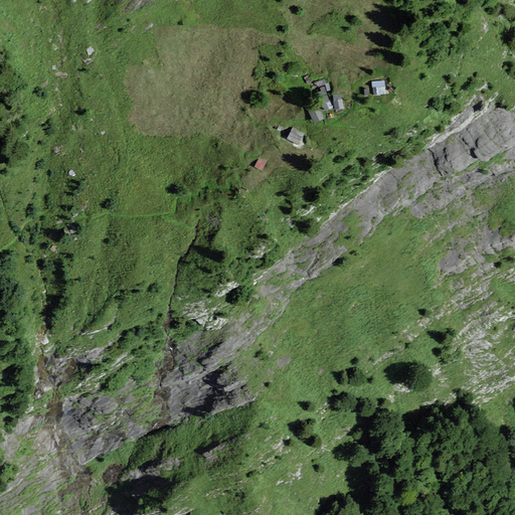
[(284,84),(289,77),(281,71),(276,78),(284,84)]
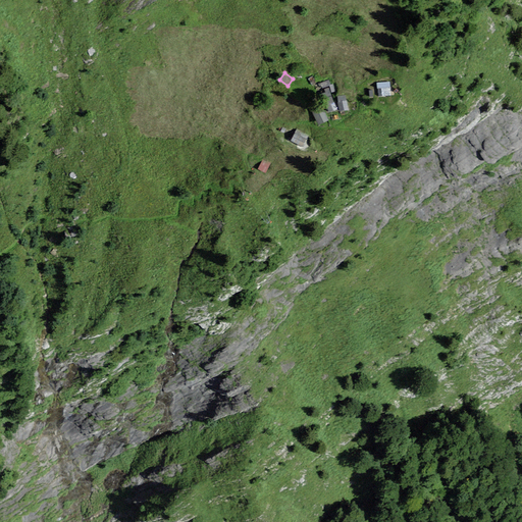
[(343,91),(351,88),(348,76),(340,80),(343,91)]
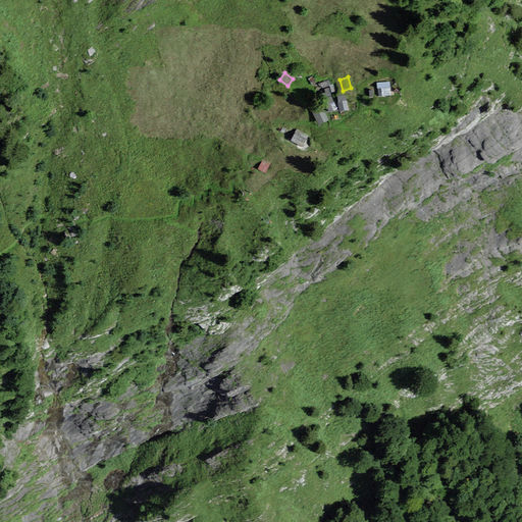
[(330,86),(328,81),(321,83),(323,89),(330,86)]
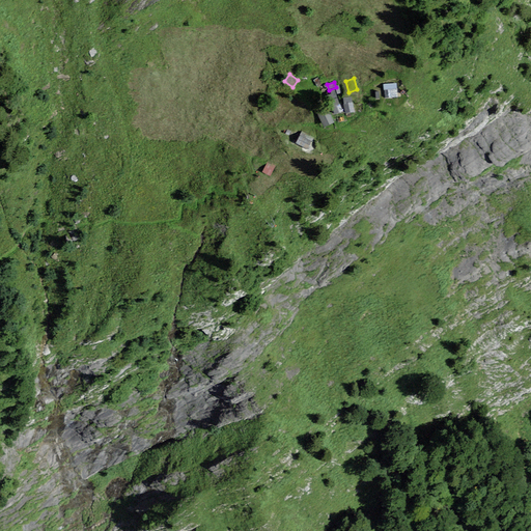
[(382,89),(382,102),(392,102),(392,89),(382,89)]
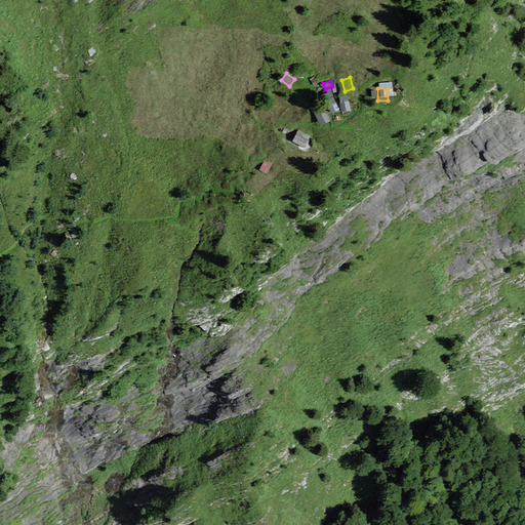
[(322,95),(330,116),(339,112),(331,92),(322,95)]
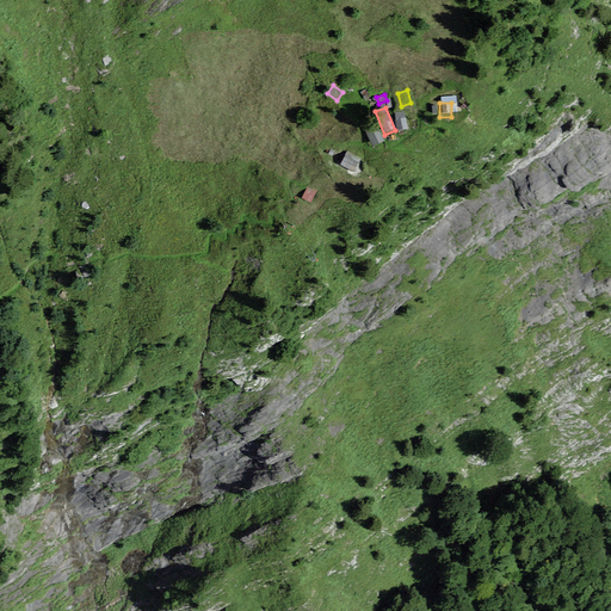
[(394,115),(396,131),(406,129),(403,113),(394,115)]
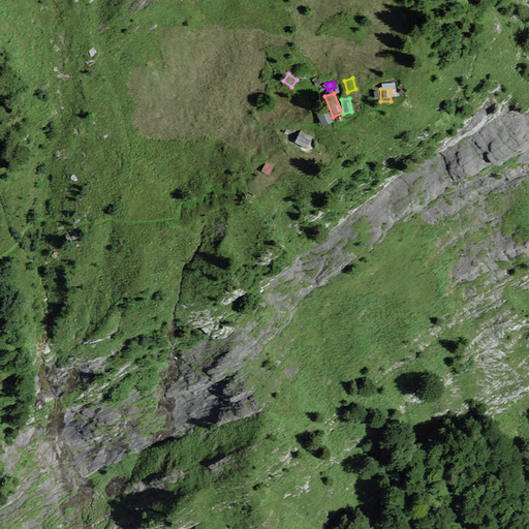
[(318,116),(321,125),(329,123),(325,114),(318,116)]
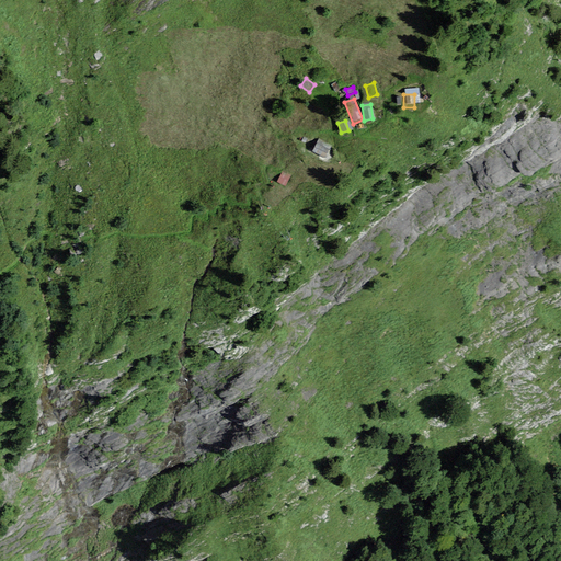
[(318,140),(311,151),(323,159),(330,147),(318,140)]
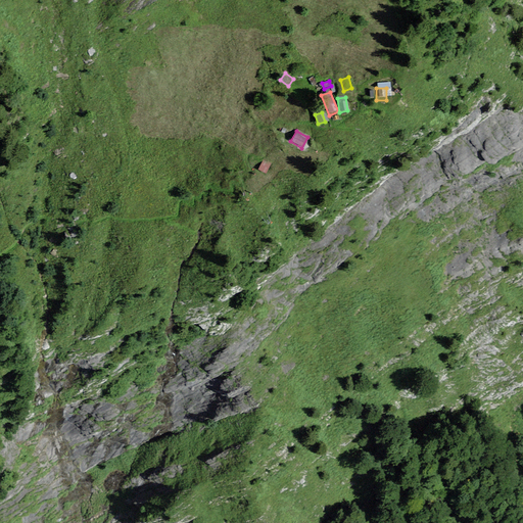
[(263,161),(257,172),(265,175),(270,164),(263,161)]
